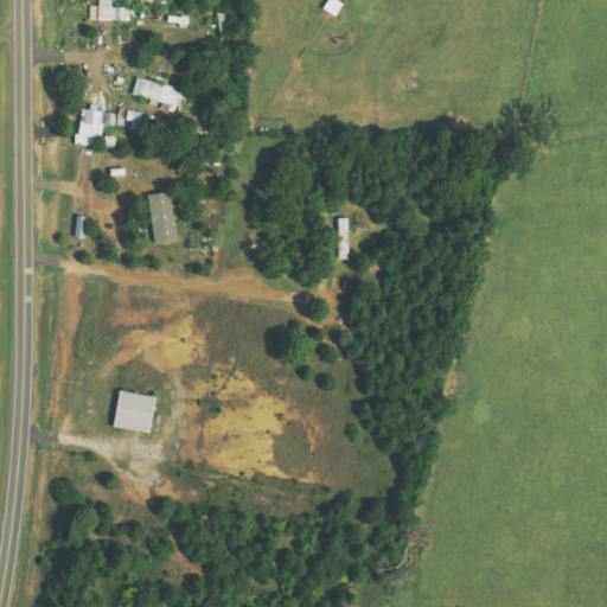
[(90,6),(89,20),(129,21),(129,8),(110,8),(110,0),(98,0),(98,6),(90,6)]
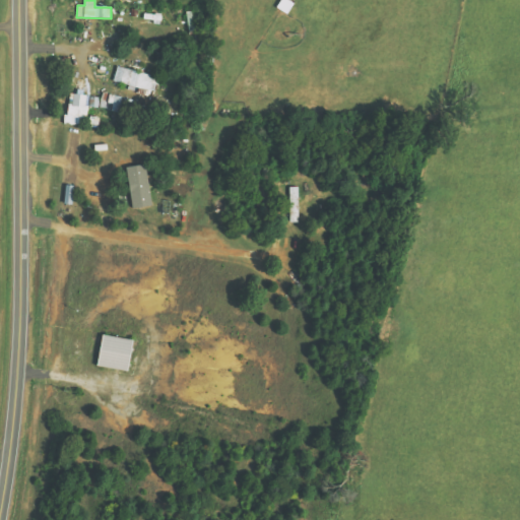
[(120,111),(122,95),(101,92),(100,99),(87,96),(87,95),(69,93),(65,123),(78,125),(79,117),(86,118),(87,107),(120,111)]
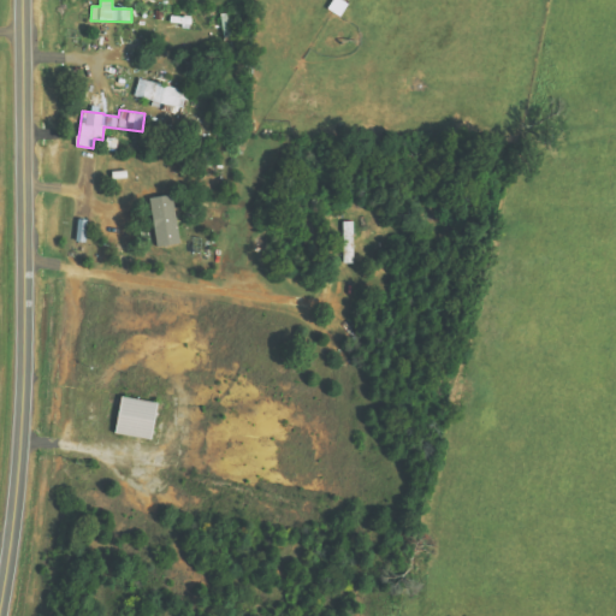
[(179,243),(171,194),(148,199),(157,247),(179,243)]
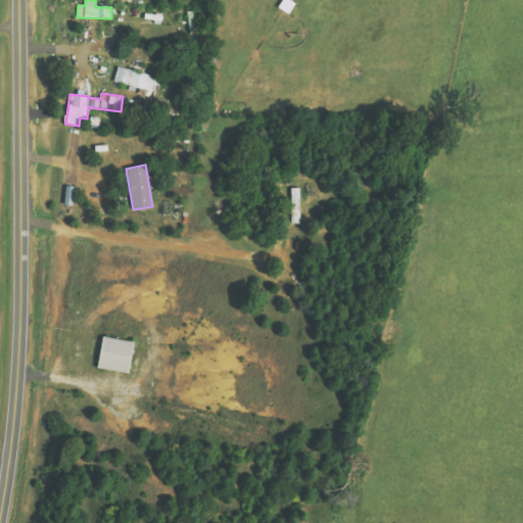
[(300,224),(300,188),(291,188),(291,224),(300,224)]
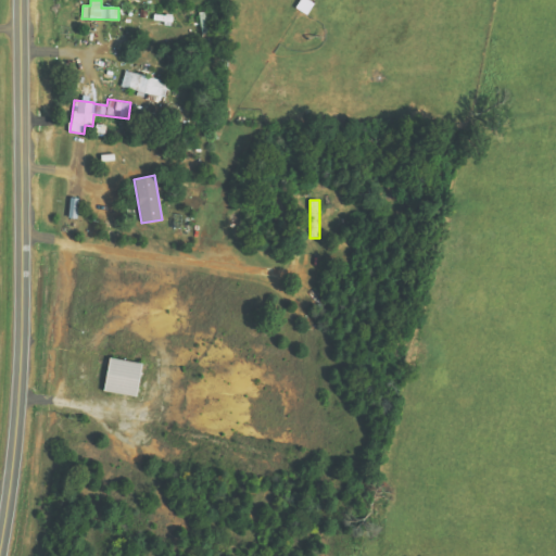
[(141,364),(109,357),(102,391),(136,397),(141,364)]
